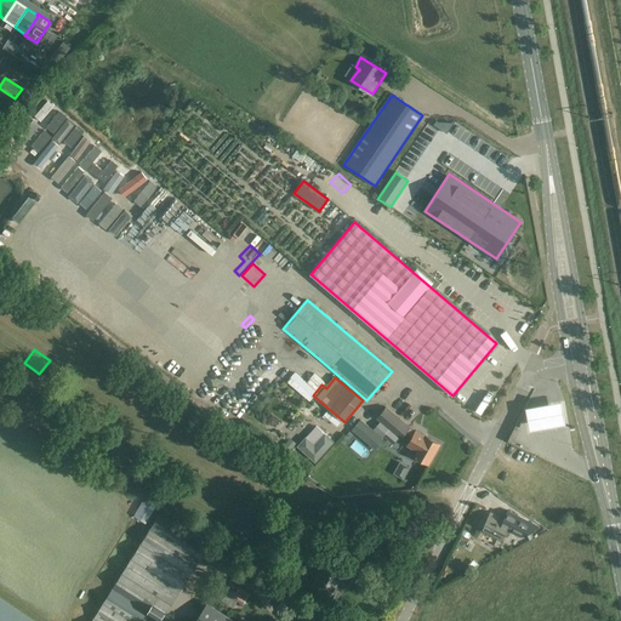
[(543,404),(525,406),(529,431),(548,427),(567,425),(562,400),(543,404)]
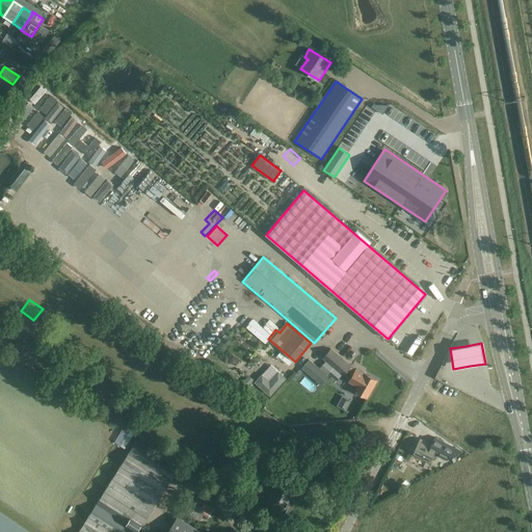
[(350,367),(330,349),(323,357),(327,361),(334,367),(343,375),(350,367)]
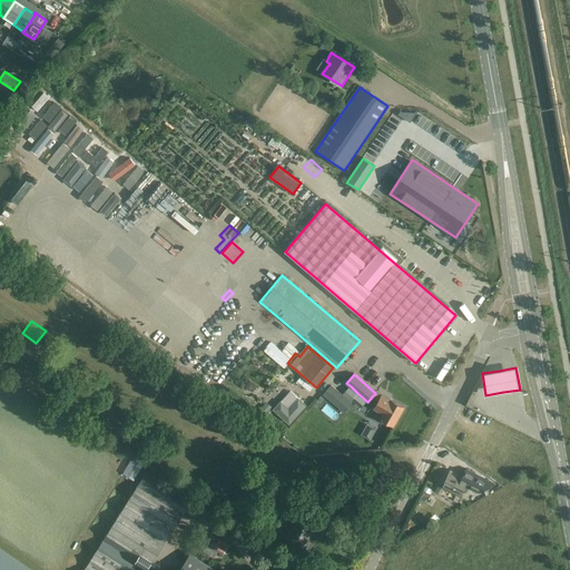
[(313,386),(301,376),(297,381),(310,391),(313,386)]
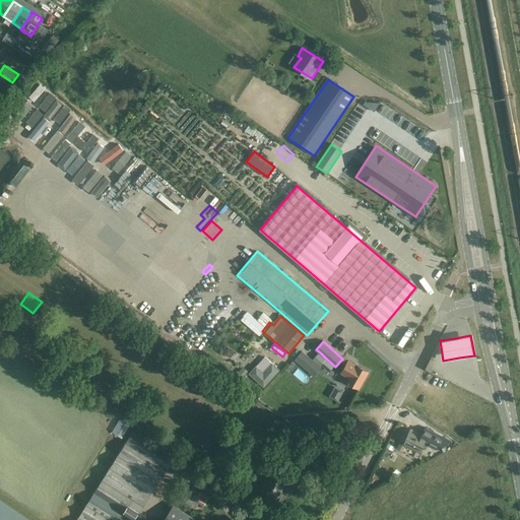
[(321,368),(319,366),(313,361),(302,351),(296,360),(314,376),(321,368)]
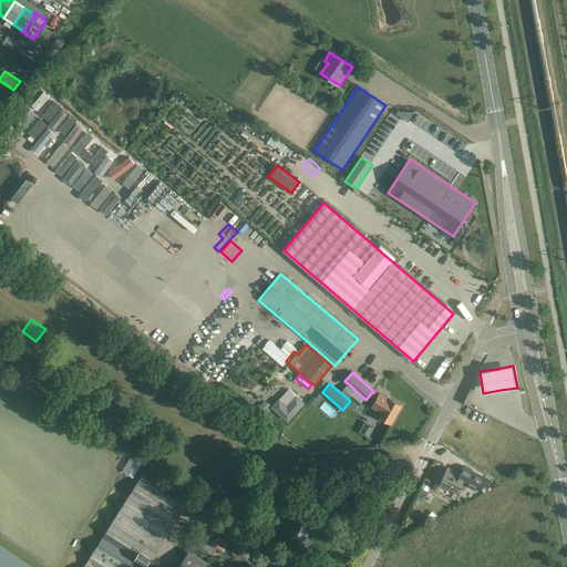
[(349,384),(341,393),(348,399),(356,391),(349,384)]
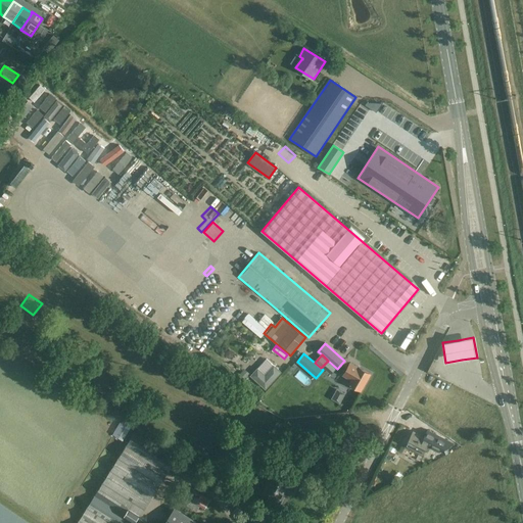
[(350,364),(343,376),(352,380),(349,385),(361,391),(371,375),(360,368),(359,369),(350,364)]
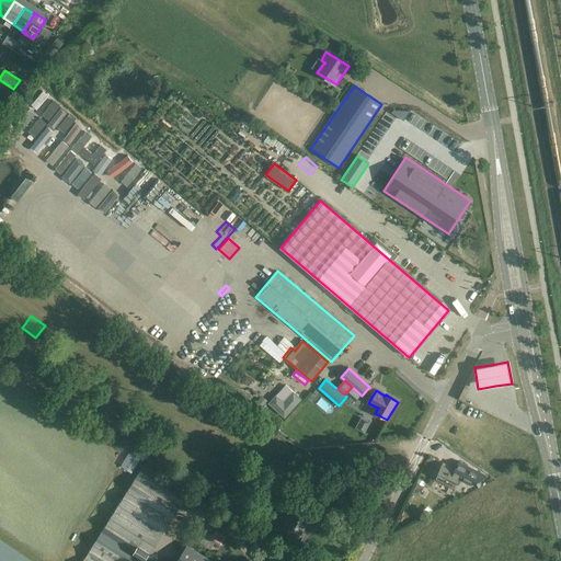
[(286,418),(302,400),(294,392),(284,402),(276,396),(270,403),(286,418)]
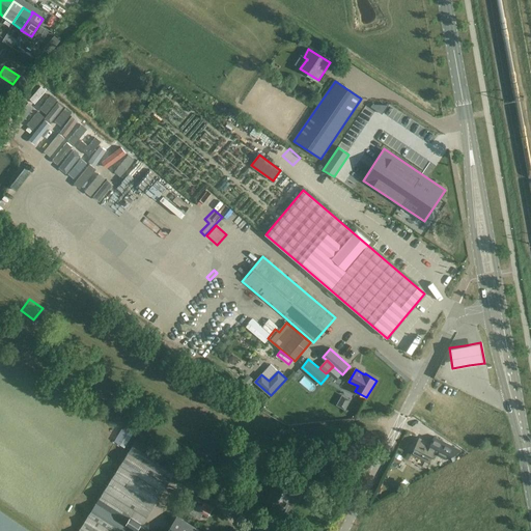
[(249,375),(243,382),(248,387),(254,381),(249,375)]
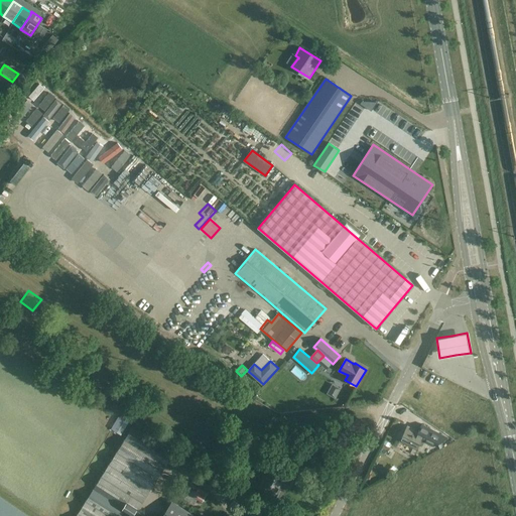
[(194,402),(183,395),(177,403),(187,410),(194,402)]
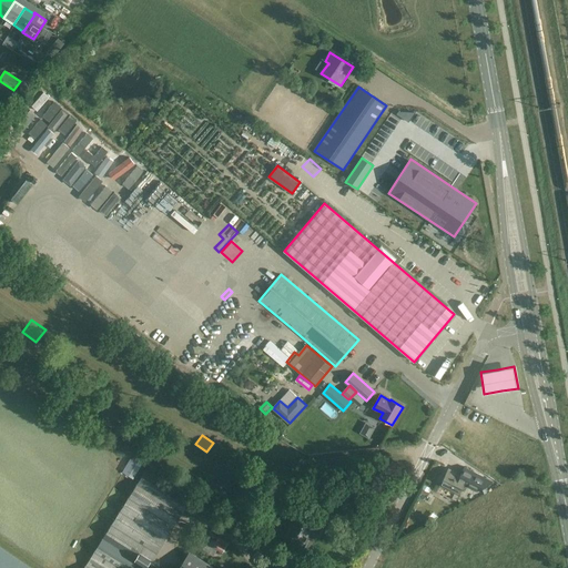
[(192,497),(146,468),(94,550),(83,567),(148,567),(159,550),(192,497)]
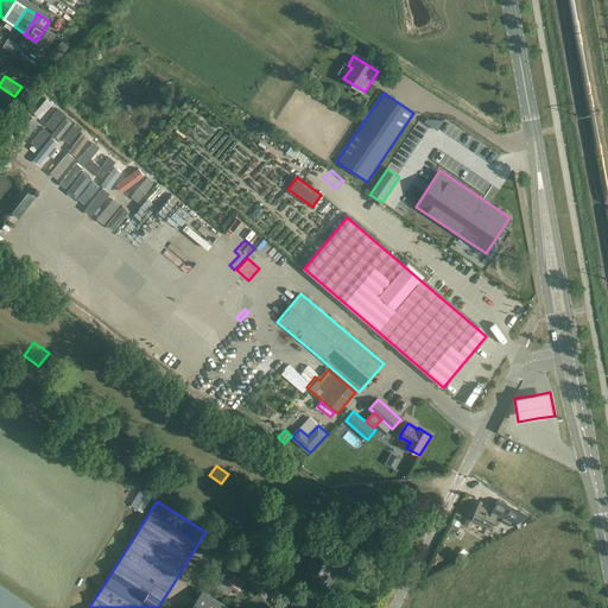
[(480,502),(472,520),(491,531),(493,524),(496,526),(500,520),(502,517),(499,514),(499,512),(480,502)]
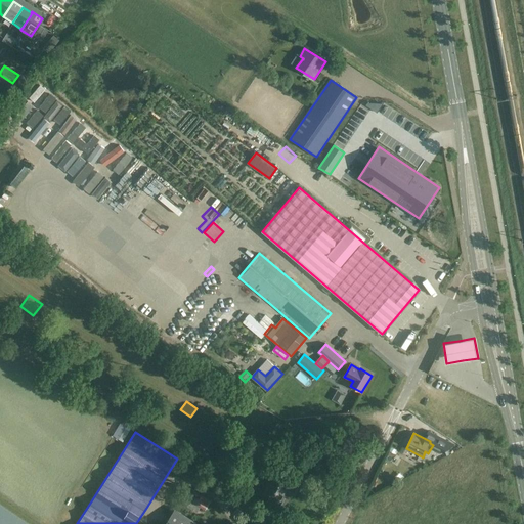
[(191,435),(180,445),(187,452),(199,443),(191,435)]
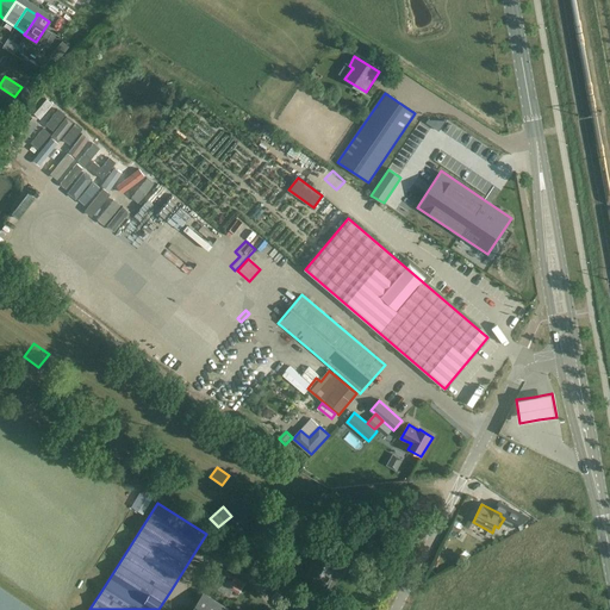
[(316,577),(313,580),(324,586),(325,583),(327,583),(337,564),(340,565),(342,560),(329,553),(323,549),(318,559),(323,561),(315,577),(316,577)]
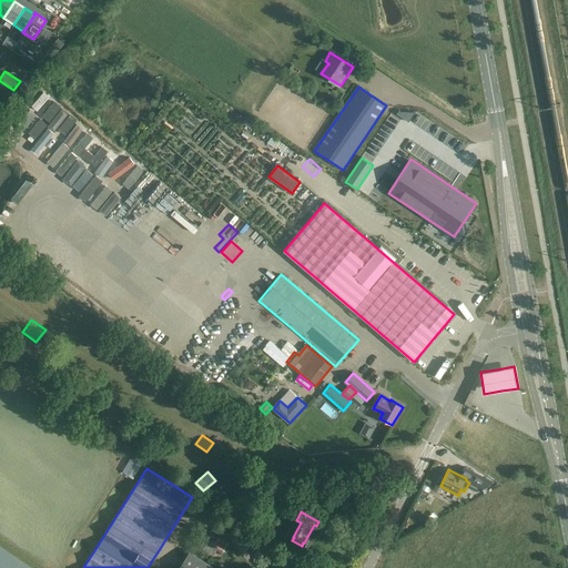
[(272,536),(277,528),(272,524),(266,533),(272,536)]
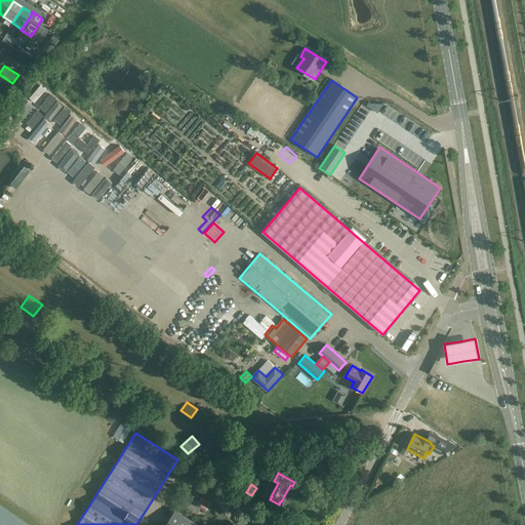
[(197,503),(202,495),(184,485),(178,493),(197,503)]
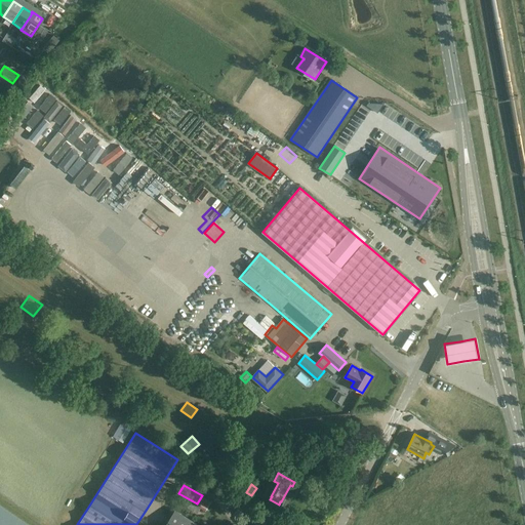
[(210,500),(202,495),(197,503),(205,509),(210,500)]
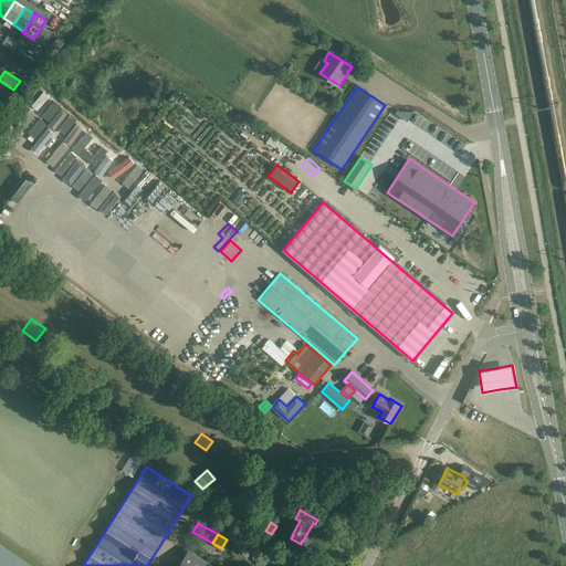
[(0,565),(32,565),(27,562),(0,543),(0,565)]
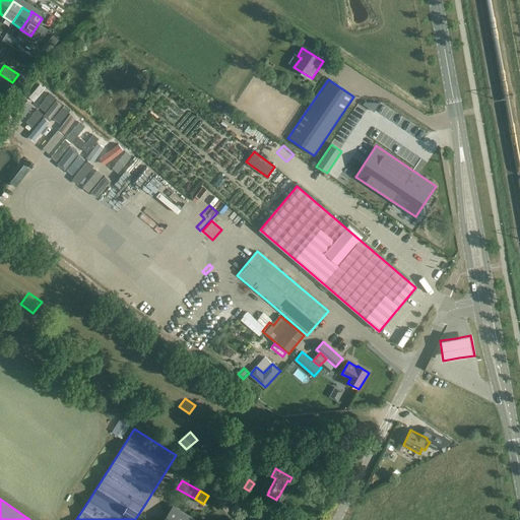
[(174,504),(156,514),(160,519),(172,519),(181,514),(174,504)]
